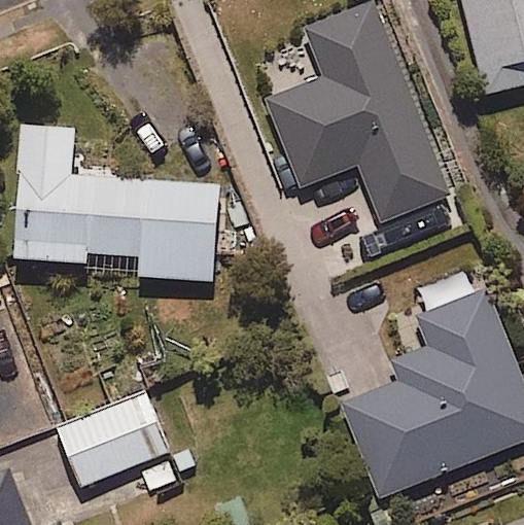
[(523,0),(462,0),(485,94),(523,84),(523,0)]
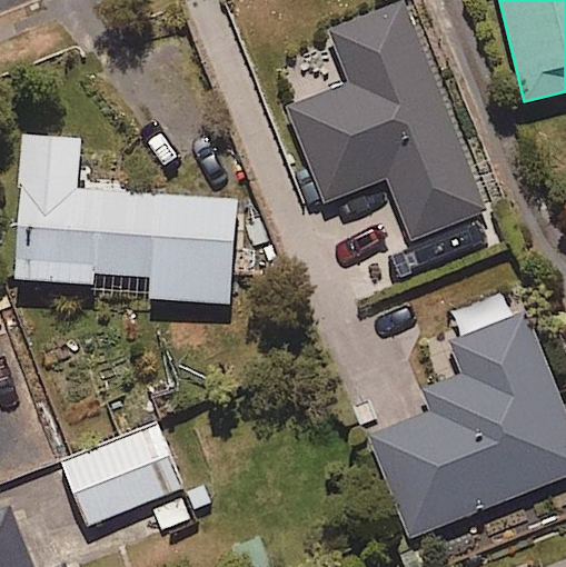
[(411,240),(484,212),(404,5),(278,53),(298,106),(288,109),(328,210),(390,186),(411,240)]
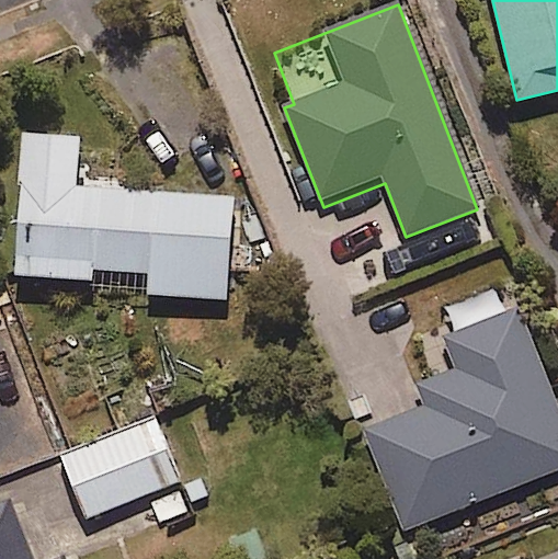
[(76,189),(78,137),(23,134),(15,275),(97,280),(95,292),(148,295),(226,299),(231,197),(76,189)]
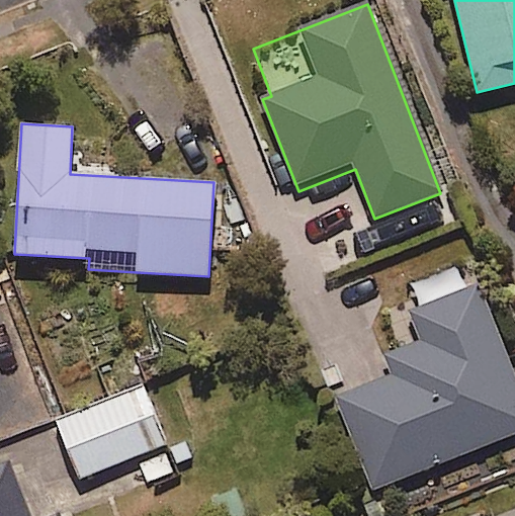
[(374,490),(514,433),(514,380),(478,286),(466,290),(457,268),(409,288),(417,310),(409,313),(420,342),(382,357),(390,375),(337,397),(374,490)]
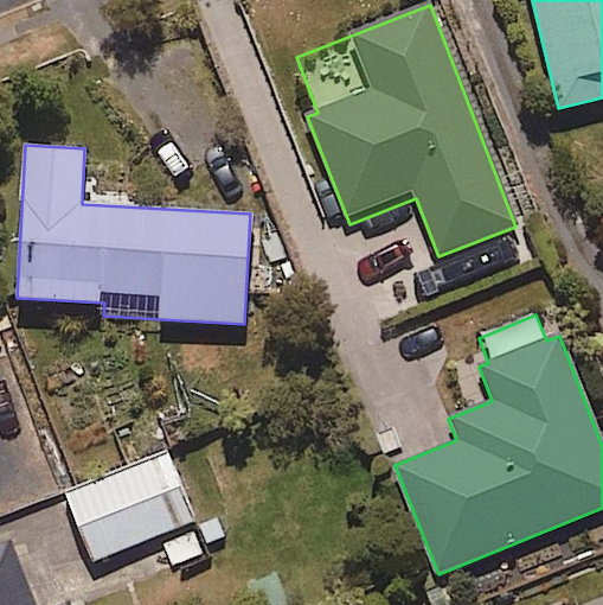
[(90,560),(191,521),(165,453),(64,494),(90,560)]
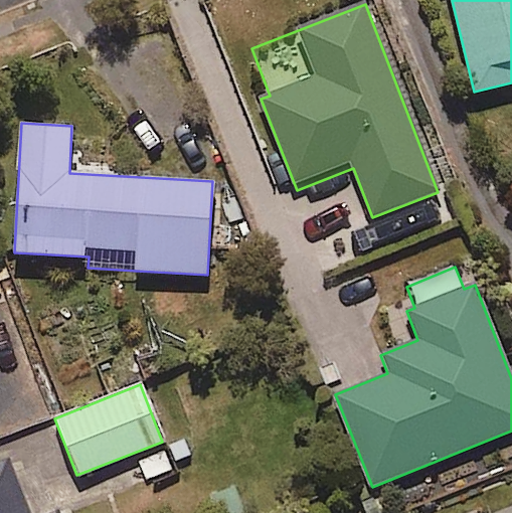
[(58,512),(28,512),(15,476),(0,481),(0,512),(58,512)]
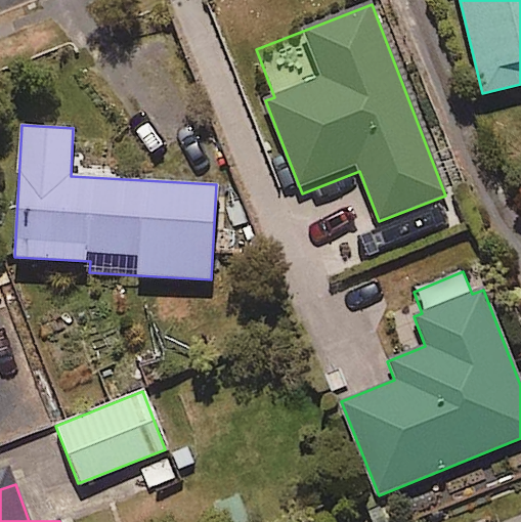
All buildings are outlined.
